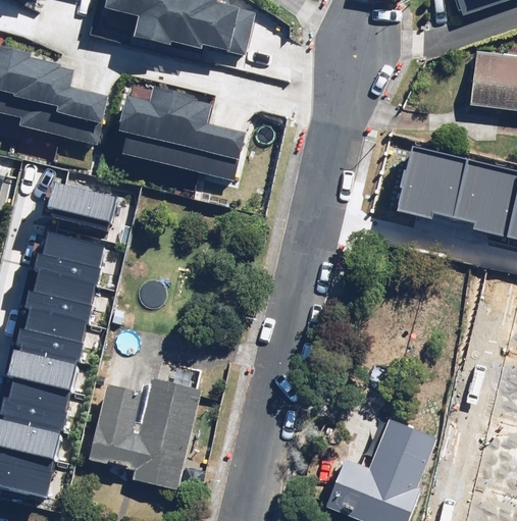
[(173,39),(230,51),(240,6),(218,2),(219,0),(107,0),(106,8),(140,15),(135,38),(171,46),(173,39)]
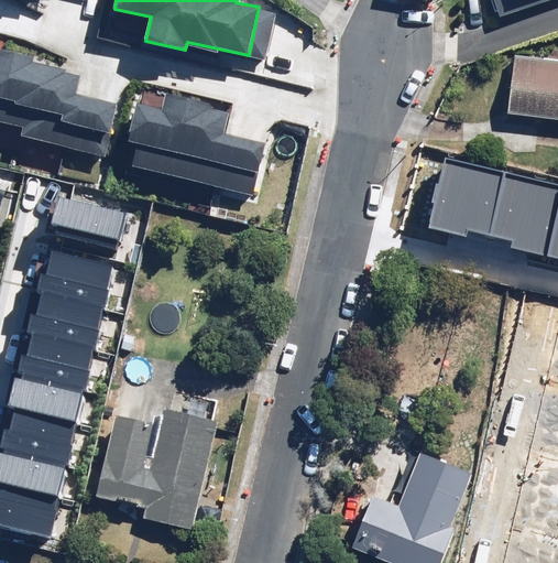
[(452,0),(456,25),(487,22),(483,0),(452,0)]
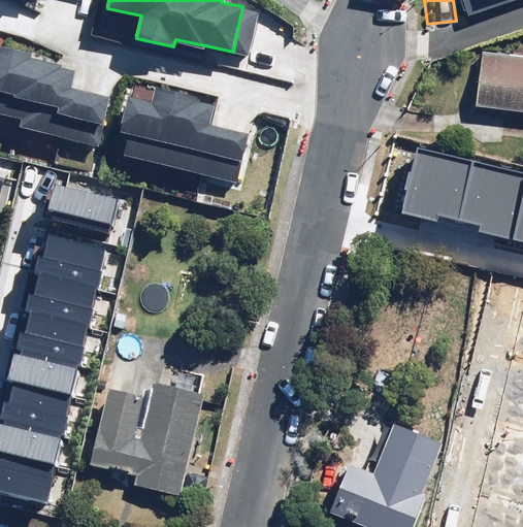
[(19,128),(100,145),(111,97),(74,89),(79,68),(33,58),(35,52),(0,43),(0,111),(22,118),(19,128)]
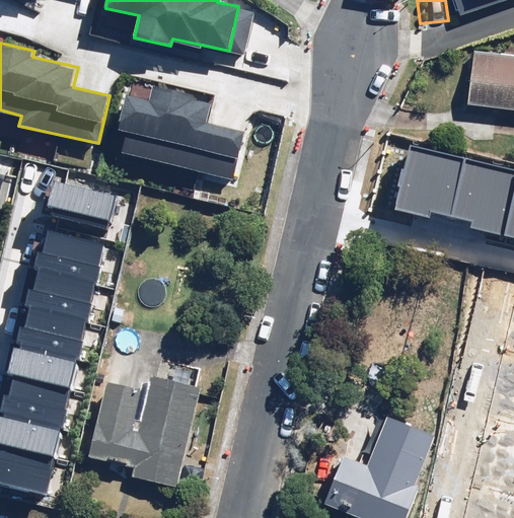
[(513,55),(465,50),(460,103),(513,107),(513,55)]
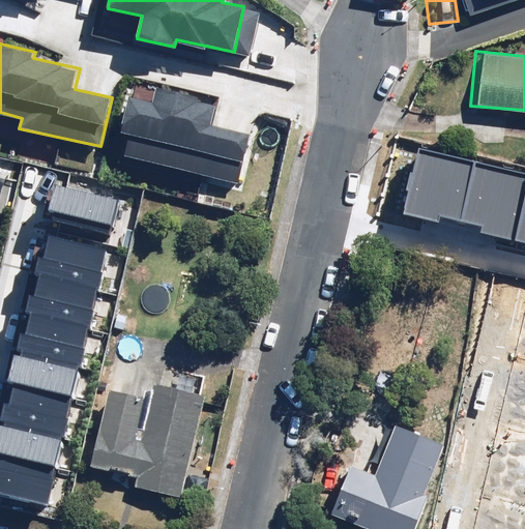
[(129,136),(125,152),(238,181),(250,136),(210,125),(215,108),(194,101),(195,96),(155,87),(151,101),(129,96),(120,134),(129,136)]
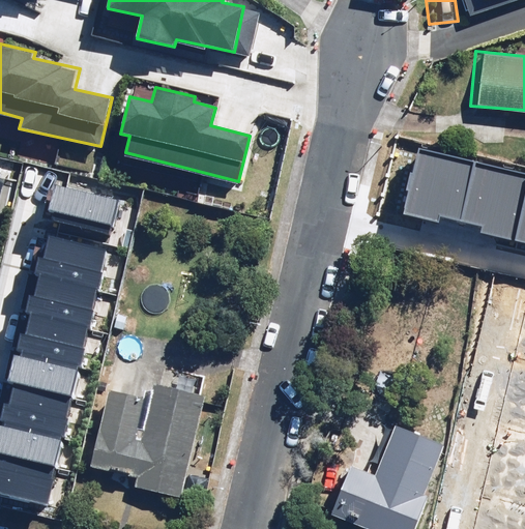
[(58,185),(52,214),(113,228),(119,199),(58,185)]
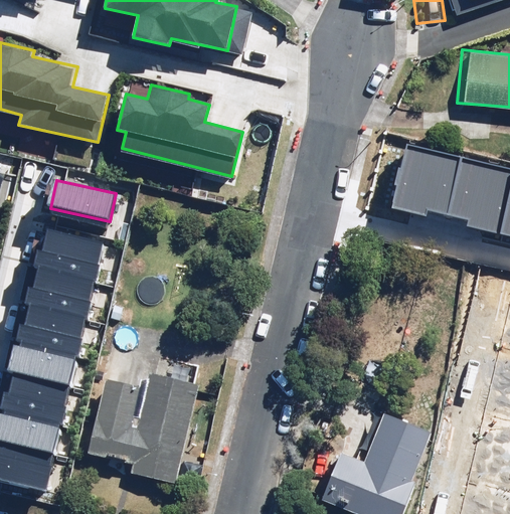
[(505,215),(463,205),(453,251),(494,261),(505,215)]
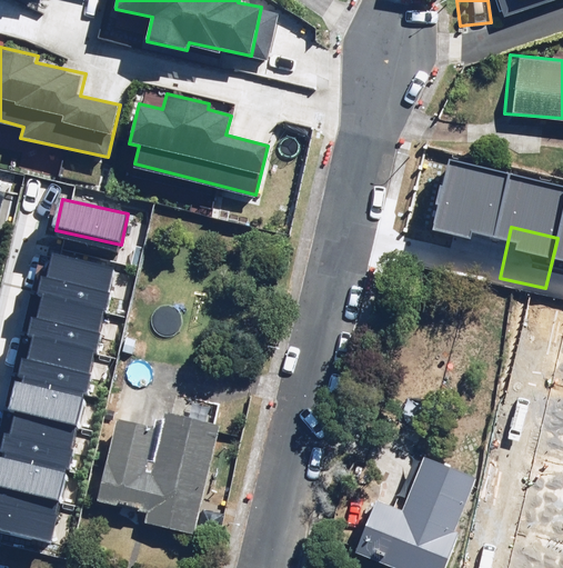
[(51,255),(0,466),(0,520),(48,532),(111,269),(51,255)]
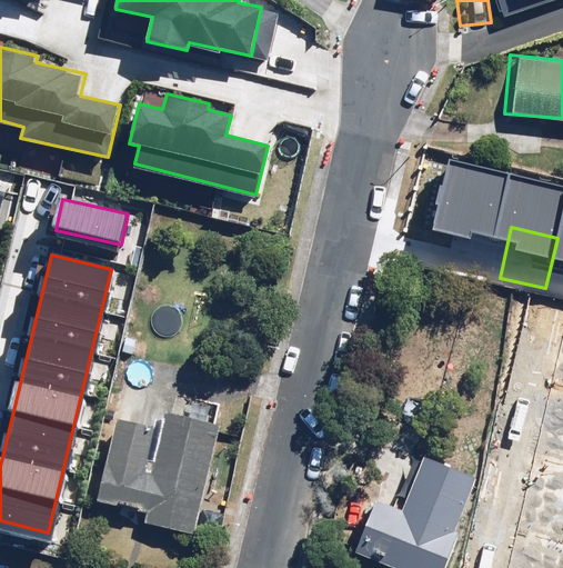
[(194,532),(217,427),(166,417),(162,429),(114,419),(98,500),(144,509),(141,521),(194,532)]
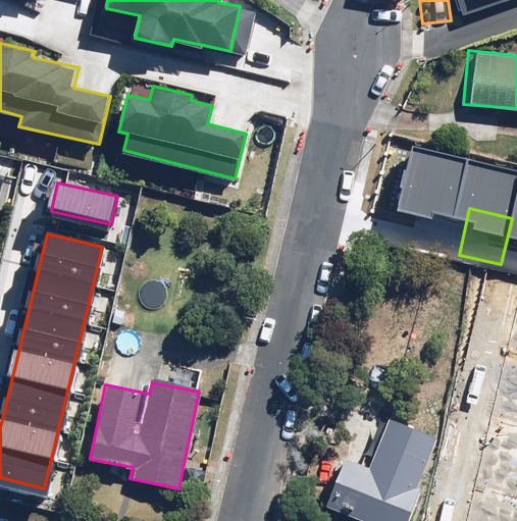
[(506,405),(459,404),(459,450),(450,450),(441,488),(446,490),(431,520),(482,520),(495,497),(516,503),(516,458),(503,456),(506,405)]
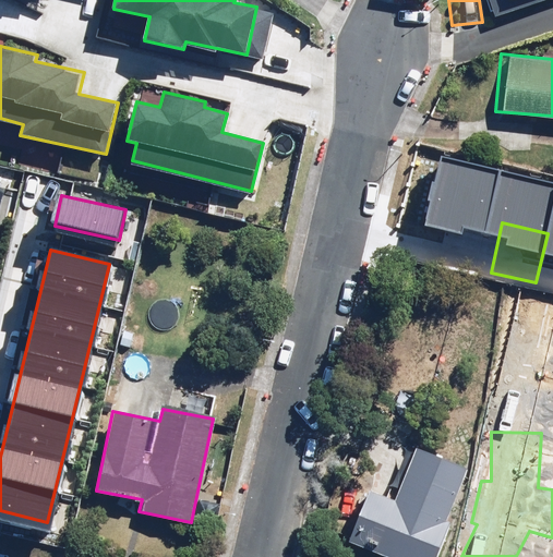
[(346,544),(382,556),(437,556),(452,521),(447,519),(466,468),(410,448),(392,498),(367,488),(346,544)]
